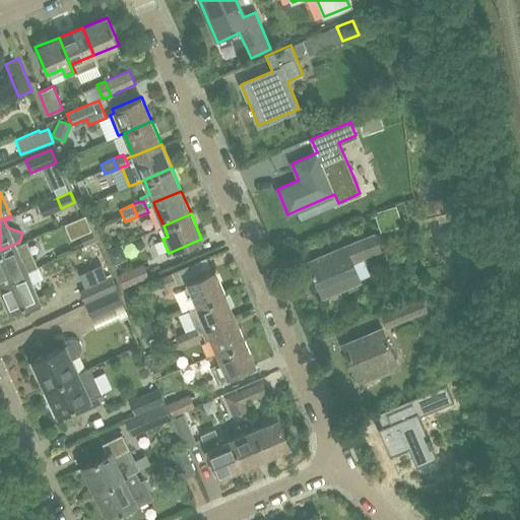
[(96,241),(94,235),(81,241),(83,247),(96,241)]
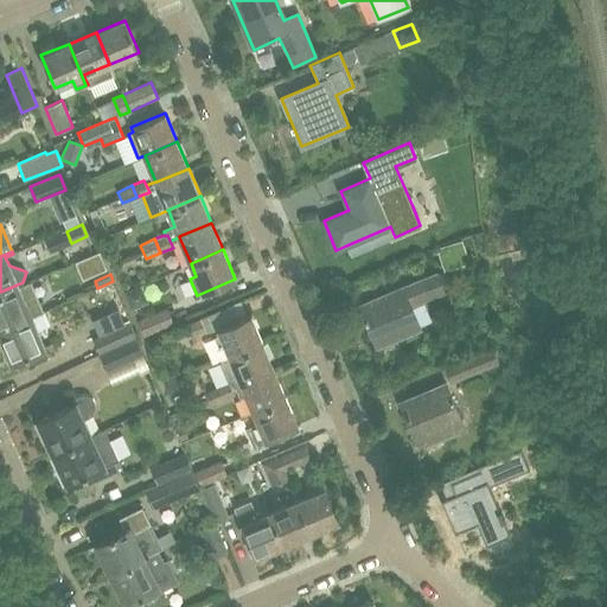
[(442,291),(435,274),(359,306),(377,346),(419,328),(409,305),(442,291)]
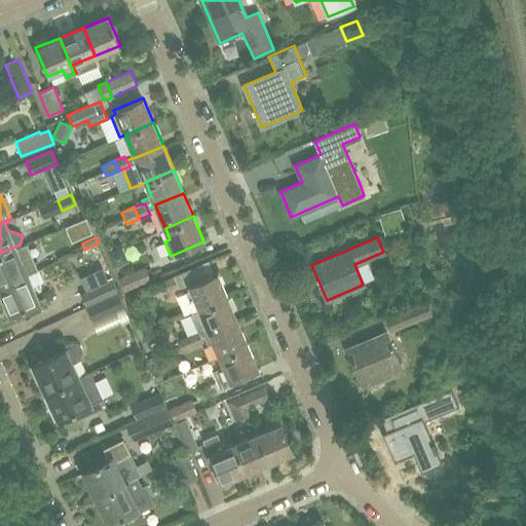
[(0,285),(37,269),(27,243),(19,247),(20,245),(0,253),(0,285)]
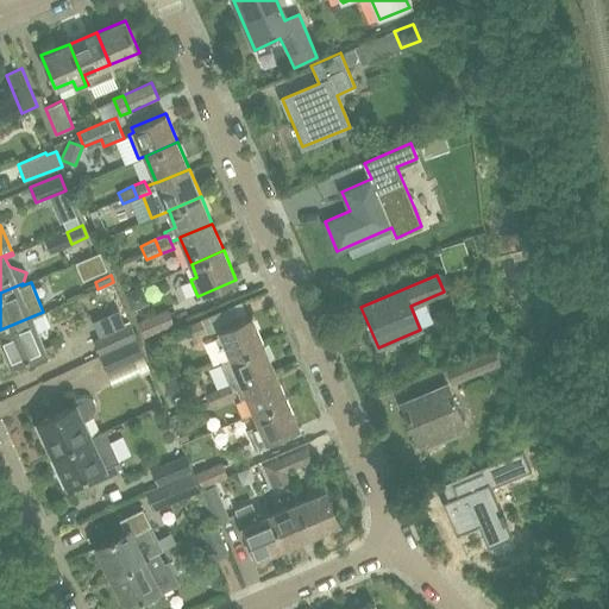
[(168,308),(137,321),(143,338),(174,325),(168,308)]
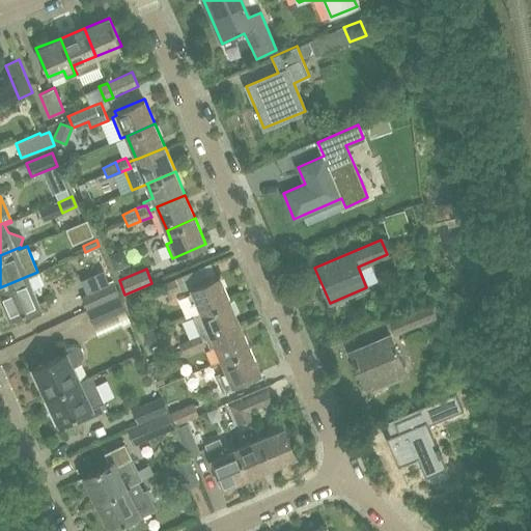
[(39,305),(28,278),(38,273),(37,272),(0,287),(0,296),(9,317),(39,305)]
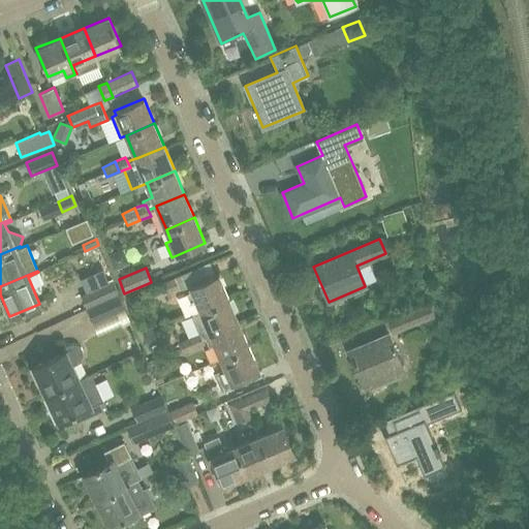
[(191,314),(191,315),(228,299),(218,274),(189,286),(191,291),(187,293),(191,303),(195,301),(199,311),(191,314)]
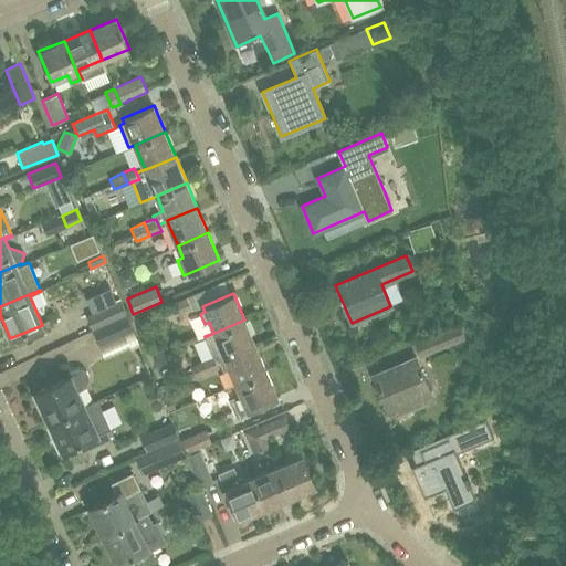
[(174,302),(175,303),(179,314),(191,308),(186,297),(174,302)]
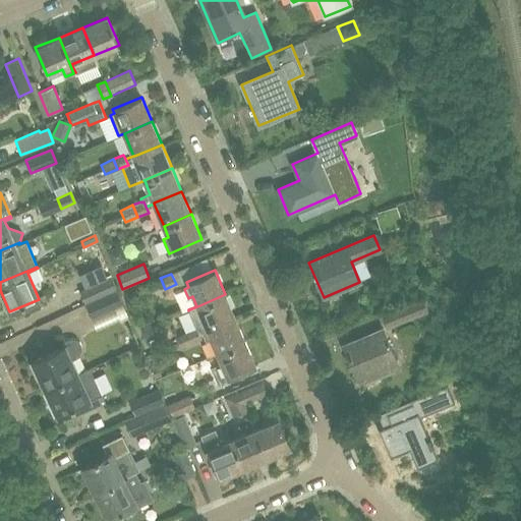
[(116,289),(111,277),(79,290),(84,303),(116,289)]
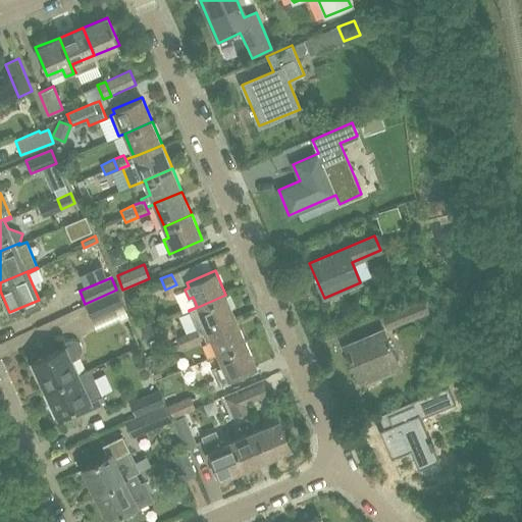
[(140,289),(126,294),(129,302),(143,296),(140,289)]
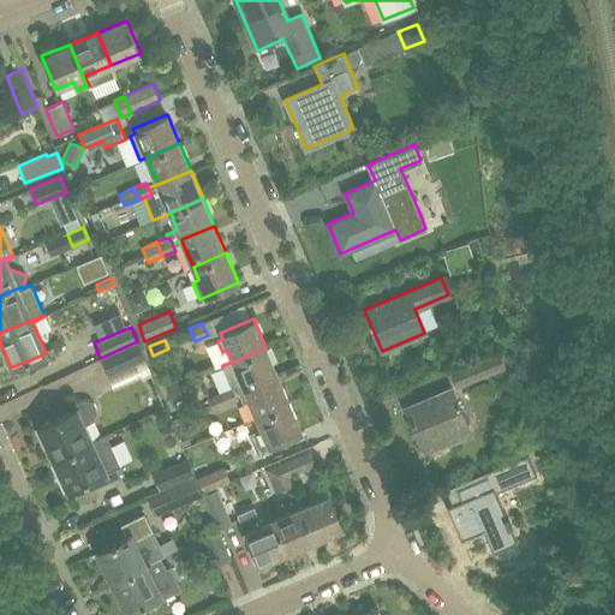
[(113,389),(150,374),(137,341),(100,358),(113,389)]
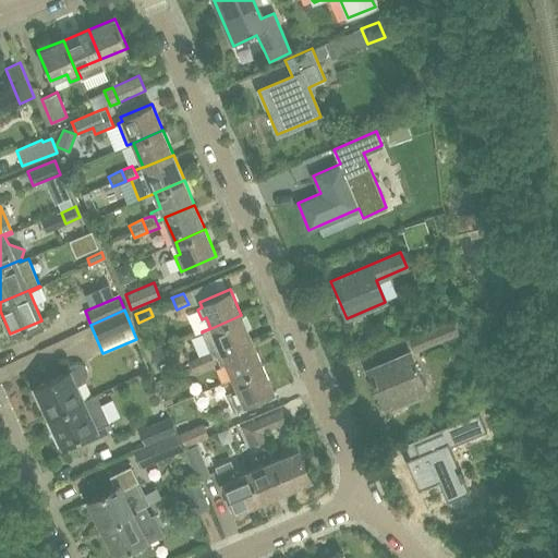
[(202,332),(209,351),(210,352),(211,351),(214,356),(216,355),(252,340),(241,315),(202,332)]
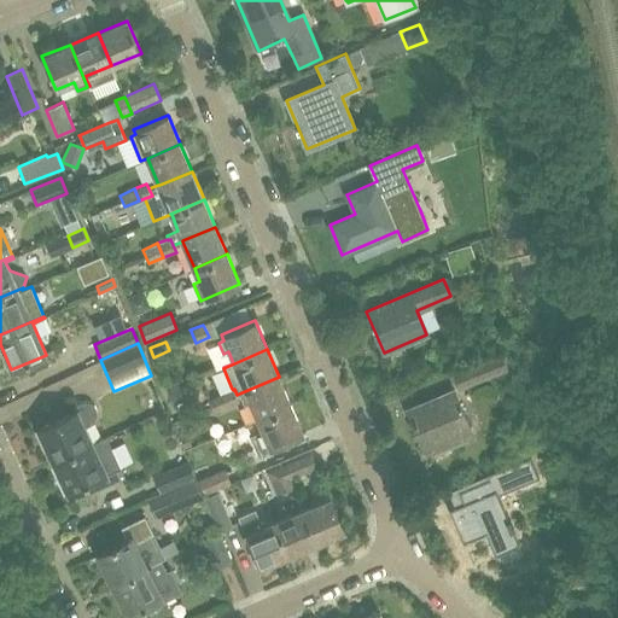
[(508,369),(501,353),(453,373),(459,390),(508,369)]
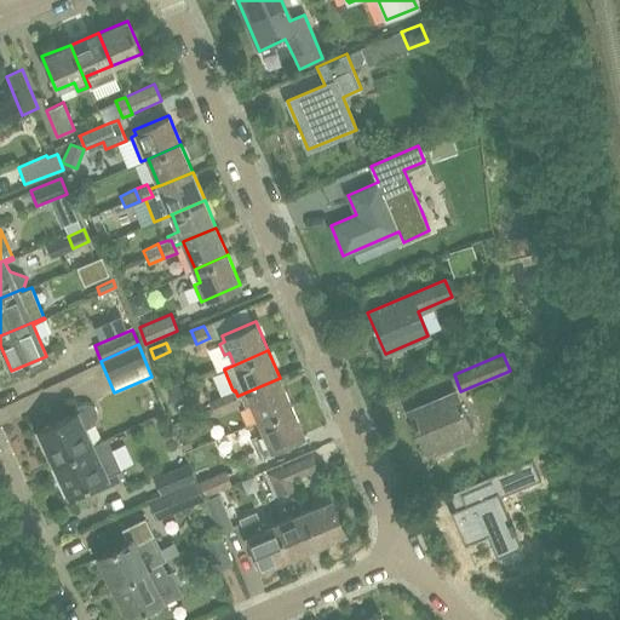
[(280,378),(240,395),(245,407),(251,405),(258,420),(292,406),(280,378)]
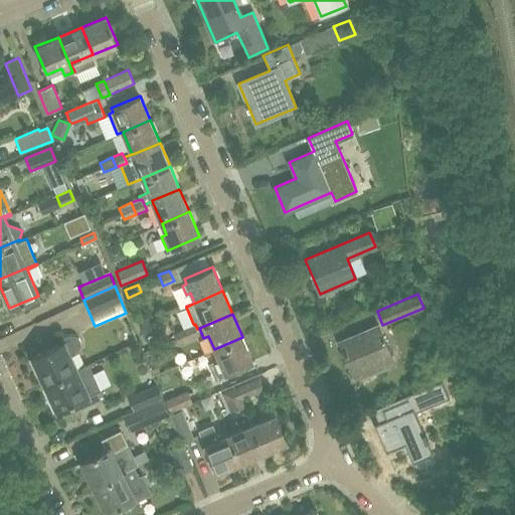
[(153,334),(149,324),(140,327),(144,338),(153,334)]
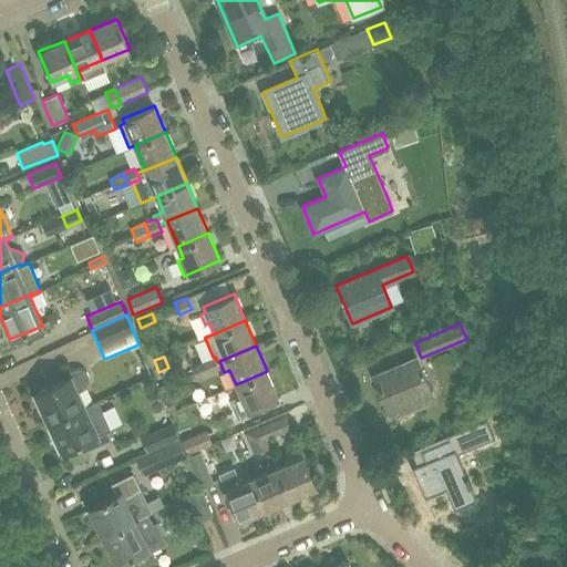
[(203,361),(208,373),(220,369),(217,362),(215,357),(214,358),(213,357),(203,361)]
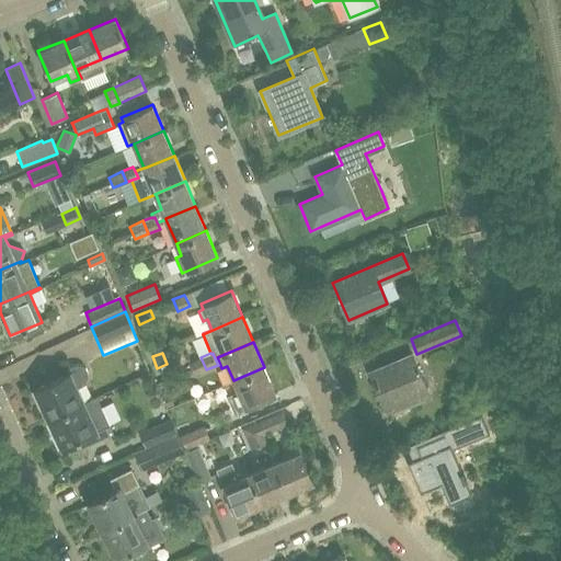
[(370,373),(386,409),(393,407),(396,411),(428,397),(411,355),(370,373)]
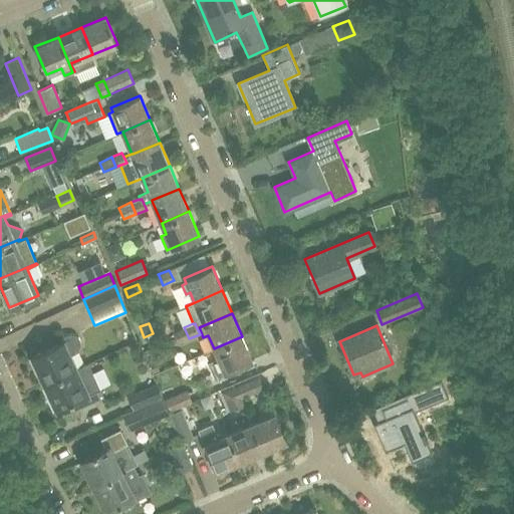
[(177,343),(189,338),(184,327),(172,332),(177,343)]
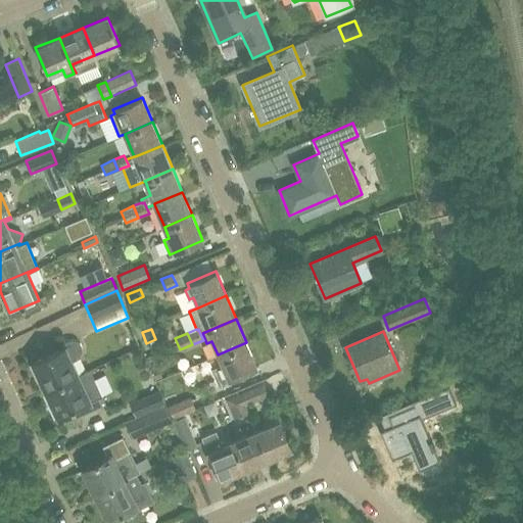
[(45,389),(78,375),(72,362),(78,359),(77,358),(80,357),(82,348),(80,343),(77,341),(73,340),(68,341),(45,351),(47,354),(32,362),(45,389)]
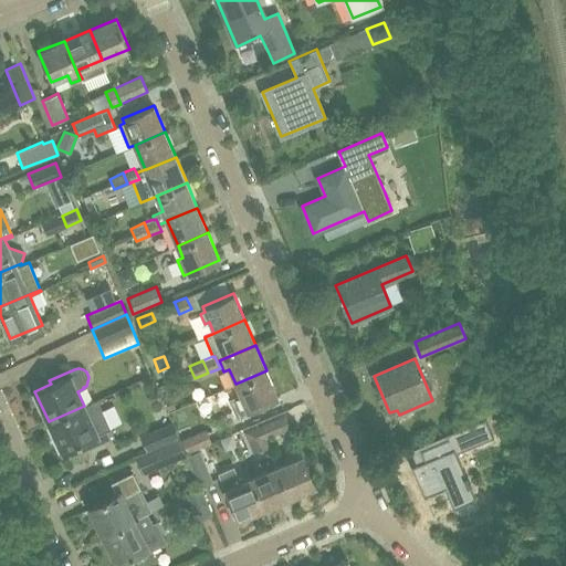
[(279,397),(266,370),(236,384),(240,395),(229,399),(237,417),(249,412),(248,410),(279,397)]
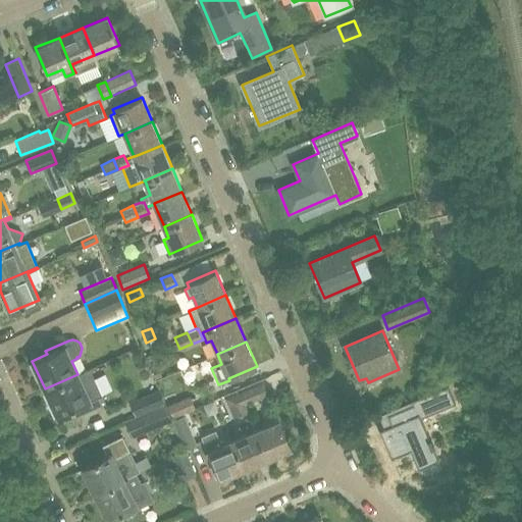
[(57,417),(60,416),(62,422),(105,402),(90,369),(77,374),(45,388),(57,417)]
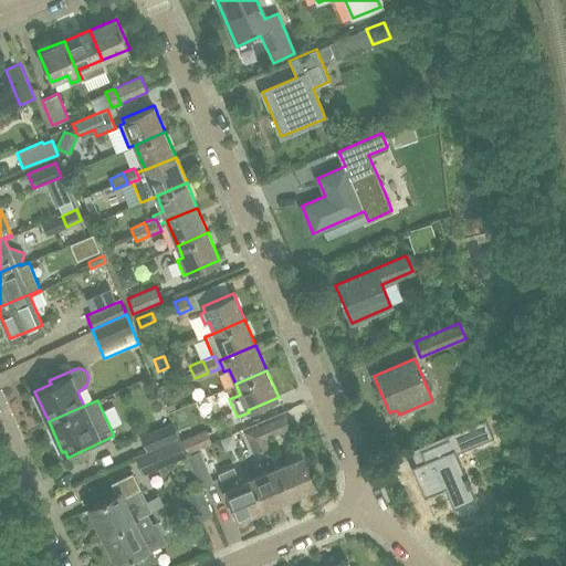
[(284,416),(260,426),(269,448),(271,447),(268,439),(290,430),(284,416)]
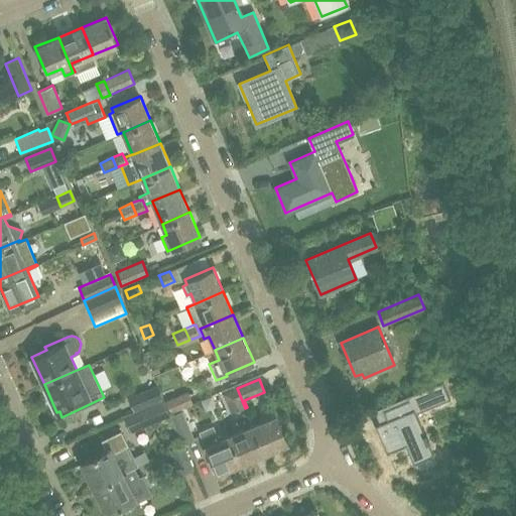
[(445,379),(412,393),(417,406),(450,392),(445,379)]
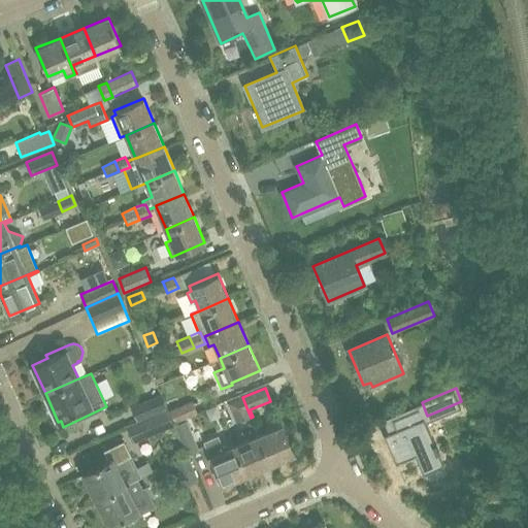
[(130,406),(135,421),(166,408),(161,394),(130,406)]
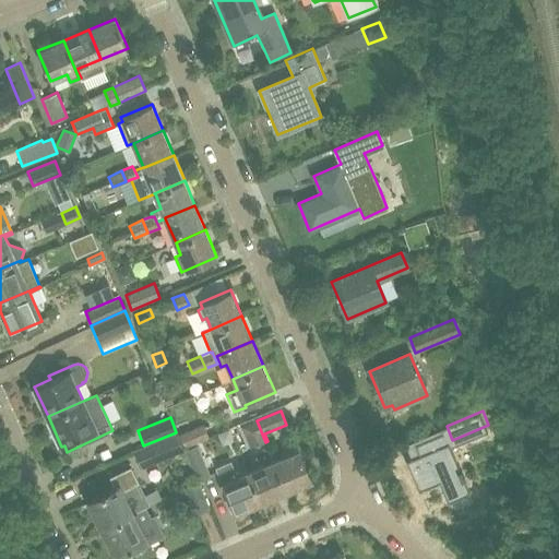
[(248,449),(265,442),(257,420),(240,428),(248,449)]
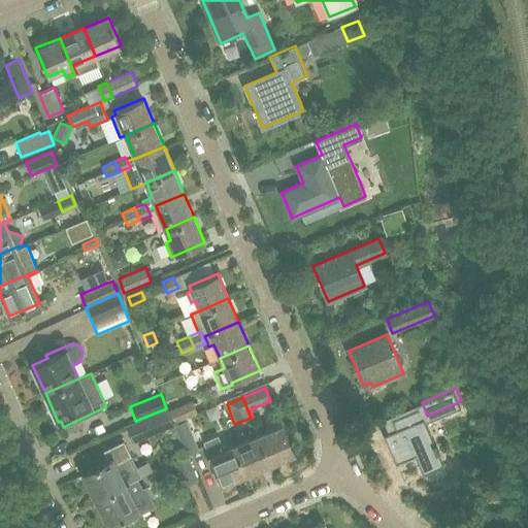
[(136,422),(126,426),(133,442),(173,426),(166,408),(135,421),(136,422)]
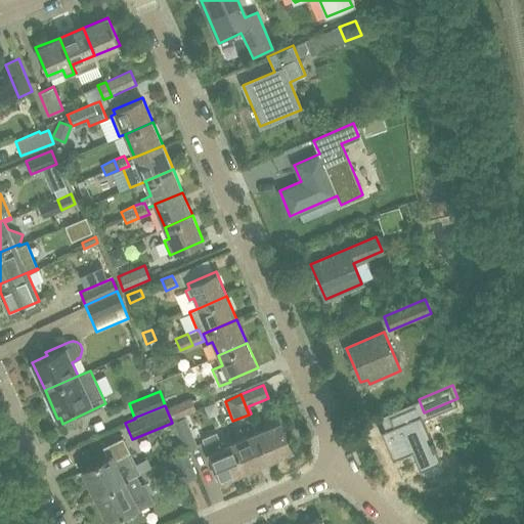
[(173,422),(185,451),(185,452),(186,451),(198,446),(185,417),(173,422)]
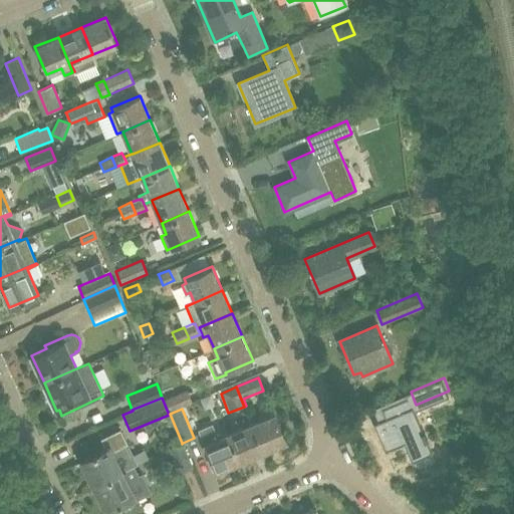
[(260,420),(251,424),(263,452),(287,442),(275,414),(274,414),(272,409),(258,415),(260,420)]
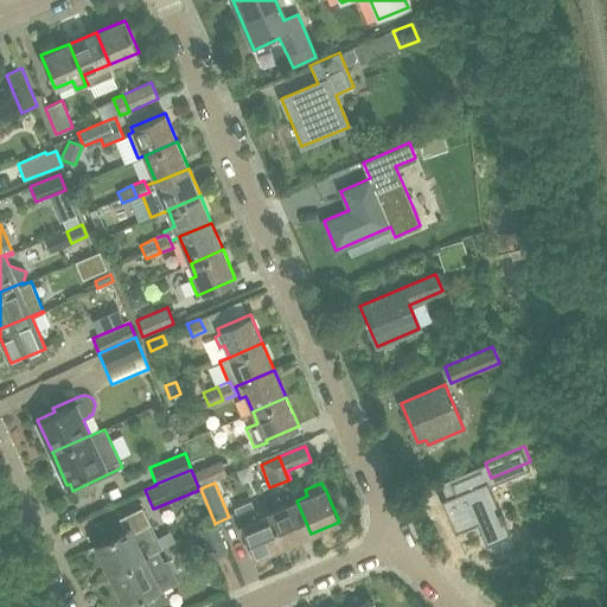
[(486,544),(509,536),(486,483),(441,500),(454,532),(478,523),(486,544)]
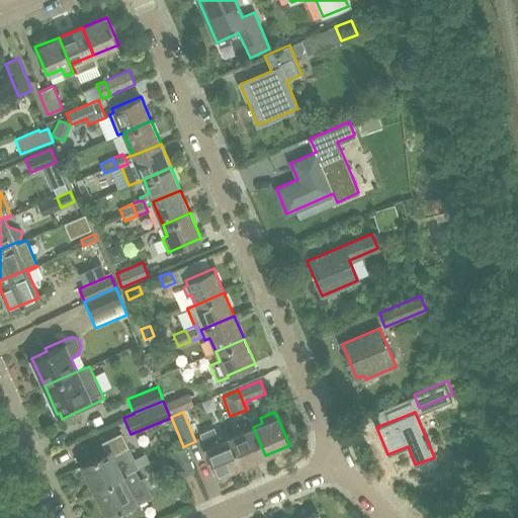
[(218,476),(242,465),(230,437),(220,441),(213,427),(199,433),(218,476)]
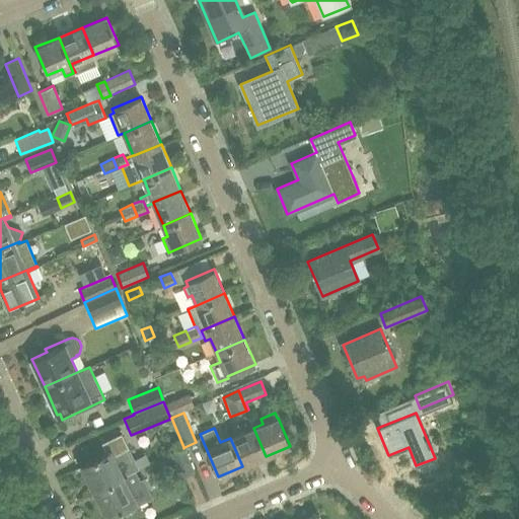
[(253,428),(230,438),(242,466),(266,456),(253,428)]
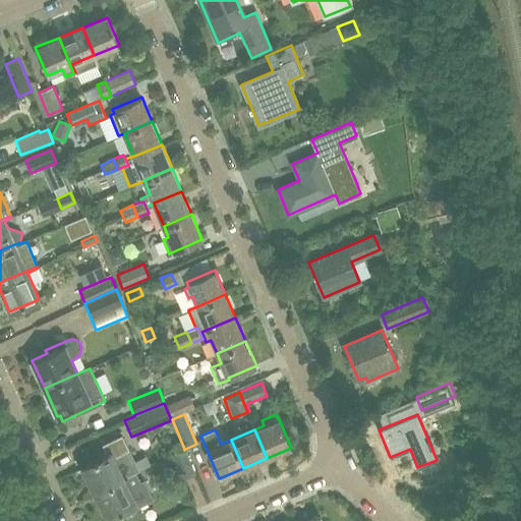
[(107,455),(81,467),(95,493),(135,472),(139,470),(122,435),(102,445),(107,455)]
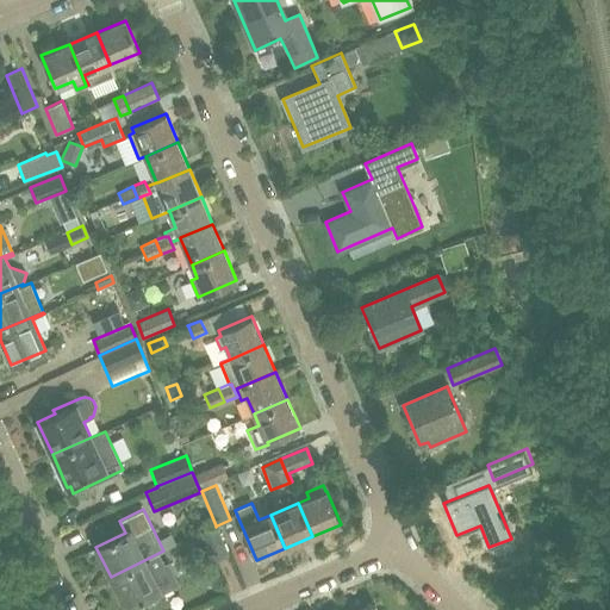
[(229,555),(217,526),(216,527),(216,526),(200,531),(212,562),(229,555)]
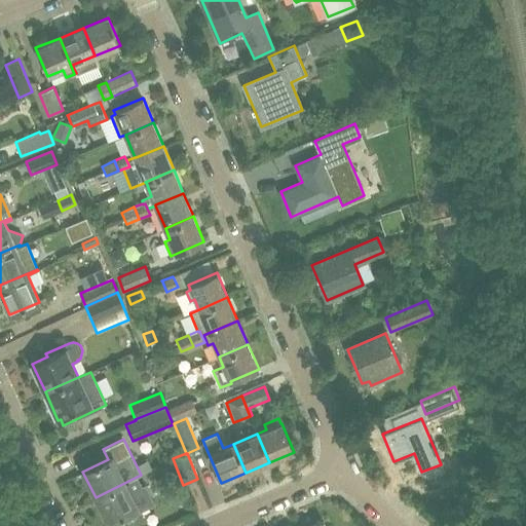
[(137,477),(96,497),(108,524),(136,510),(138,513),(155,504),(145,485),(142,486),(137,477)]
